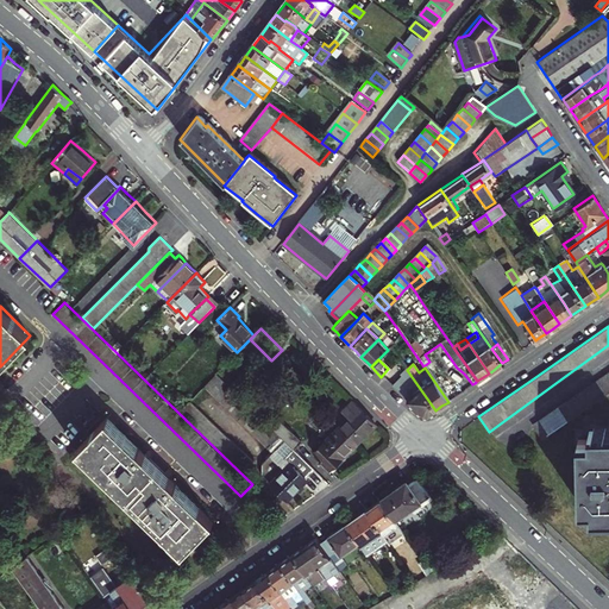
[(432,413),(435,410),(407,370),(406,369),(396,377),(399,380),(390,387),(421,416),(428,416),(432,413)]
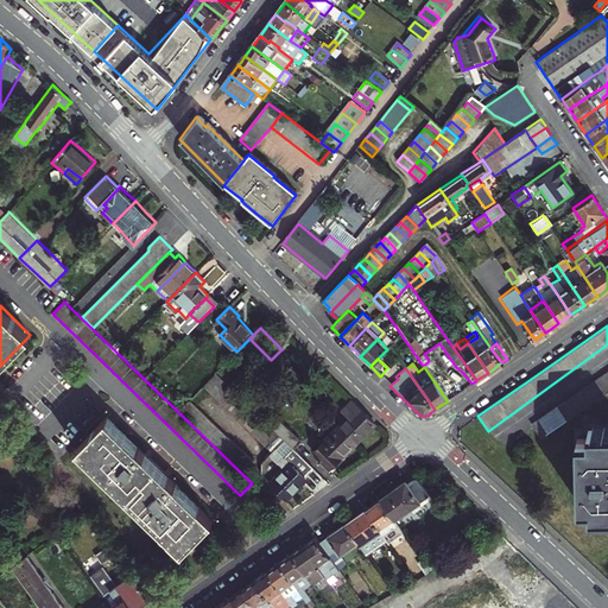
[(607,390),(607,372),(531,426),(539,439),(583,409),(607,390)]
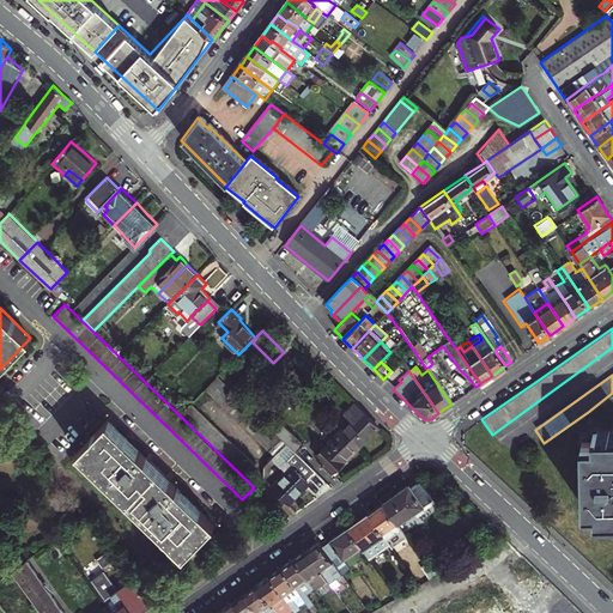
[(268,451),(280,439),(216,378),(204,390),(268,451)]
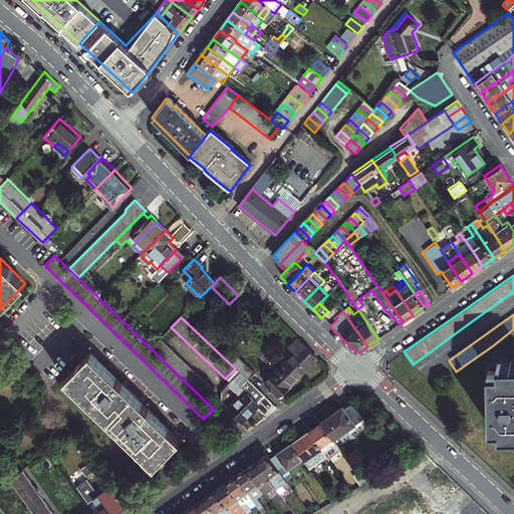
[(308,366),(318,356),(297,335),(288,345),(294,352),(286,360),(300,374),(308,366)]
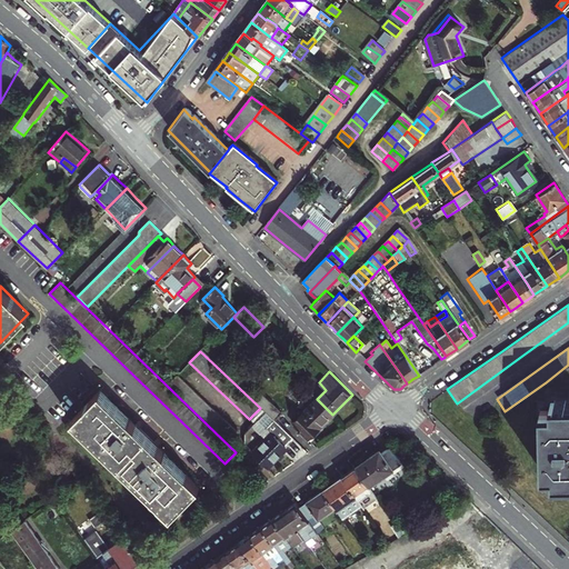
[(179,372),(168,383),(226,438),(237,427),(179,372)]
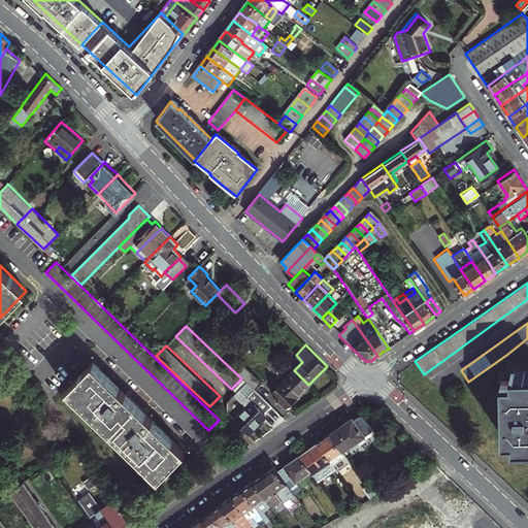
[(186,451),(93,362),(67,389),(159,479),(186,451)]
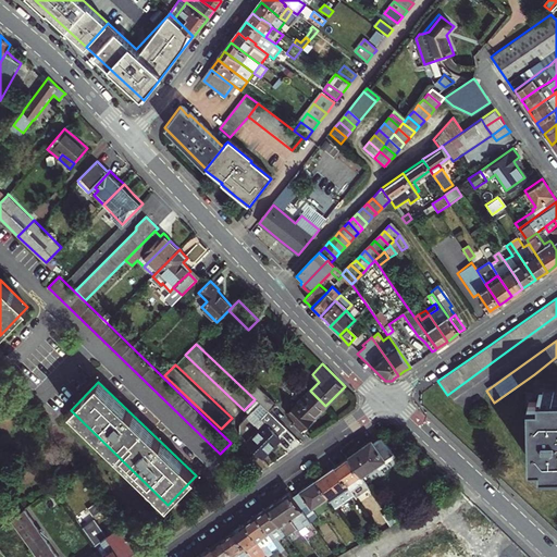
[(277,407),(256,386),(249,394),(270,413),(277,407)]
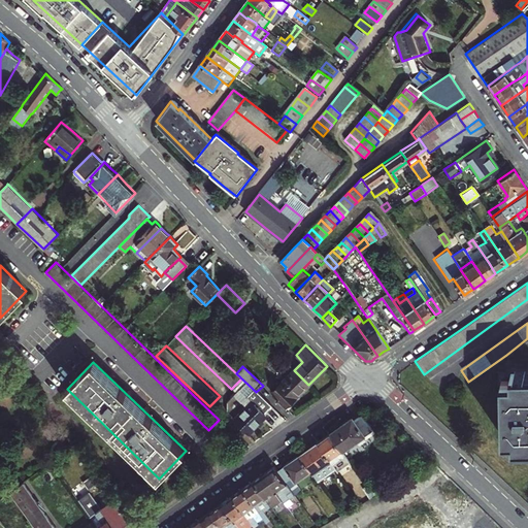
[(299,394),(308,385),(294,370),(272,392),(278,397),(276,399),(286,407),(299,394)]
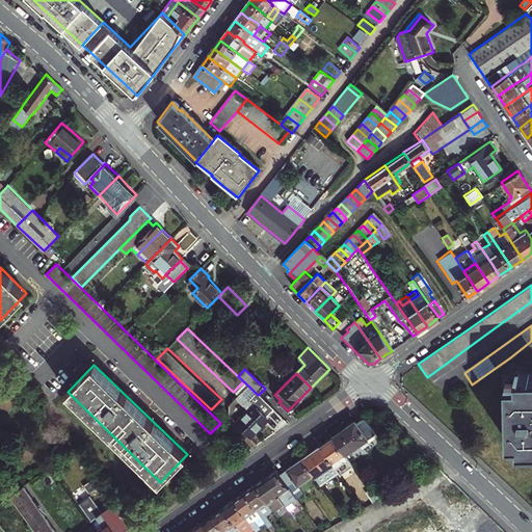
[(531,376),(513,376),(513,384),(505,384),(504,441),(514,441),(514,449),(520,449),(531,448),(531,376)]
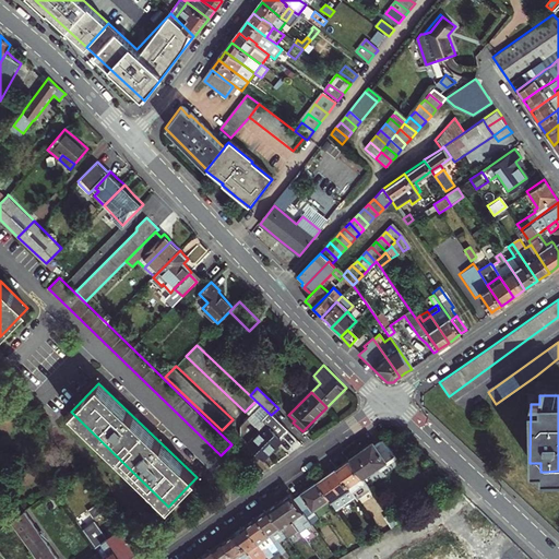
[(261,406),(256,401),(245,412),(250,417),(261,406)]
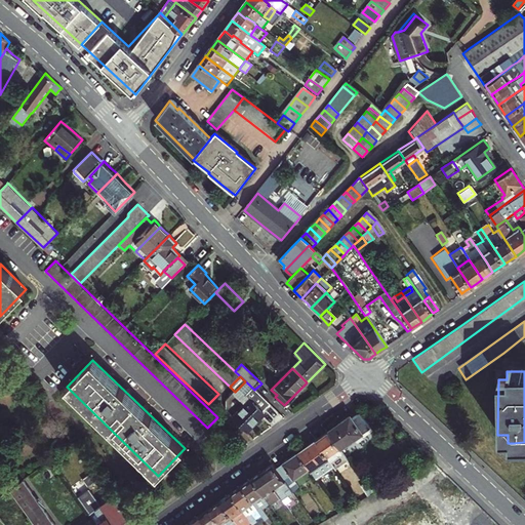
[(265,414),(263,412),(270,404),(257,393),(232,417),(246,433),(258,420),(265,414)]
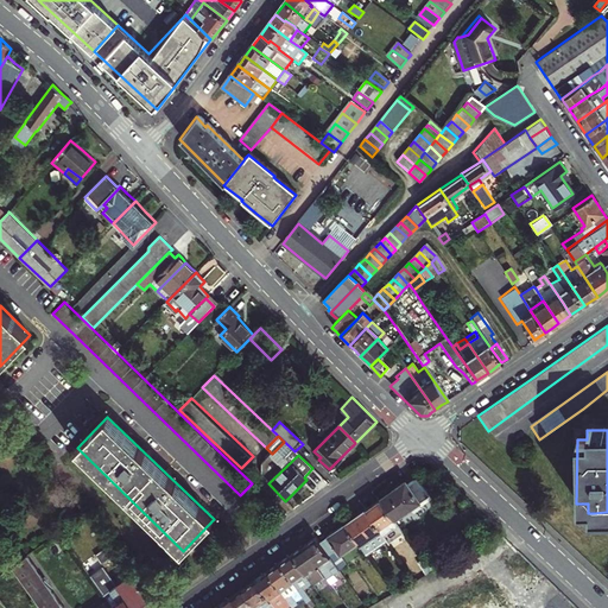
[(392,491),(380,498),(394,518),(420,500),(423,505),(431,499),(416,476),(407,482),(406,480),(392,491)]
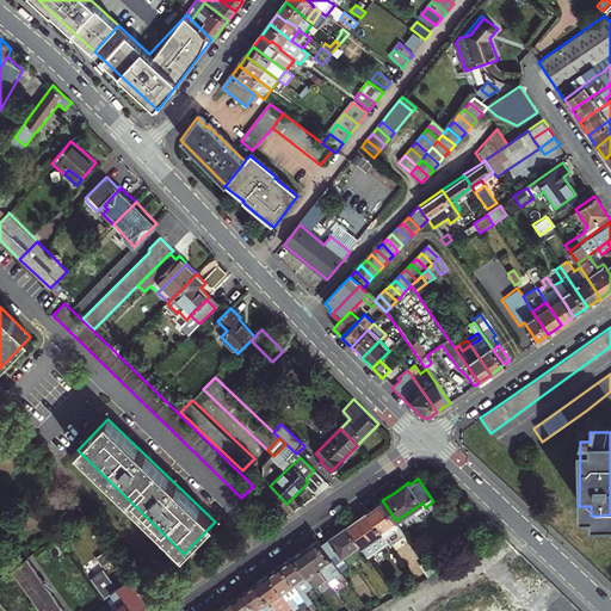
[(263,495),(254,487),(245,497),(253,504),(263,495)]
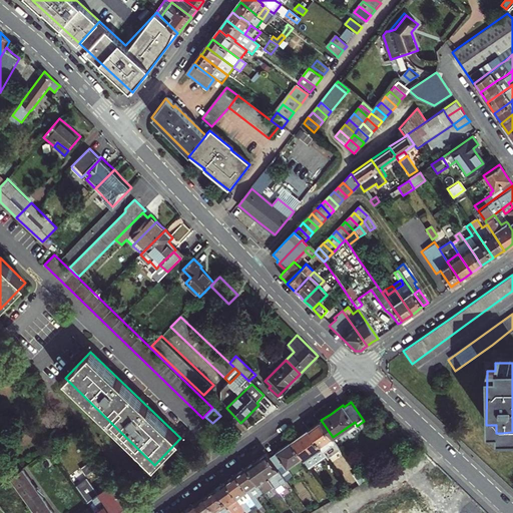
[(315,425),(309,429),(324,450),(336,441),(333,437),(321,420),(315,425)]
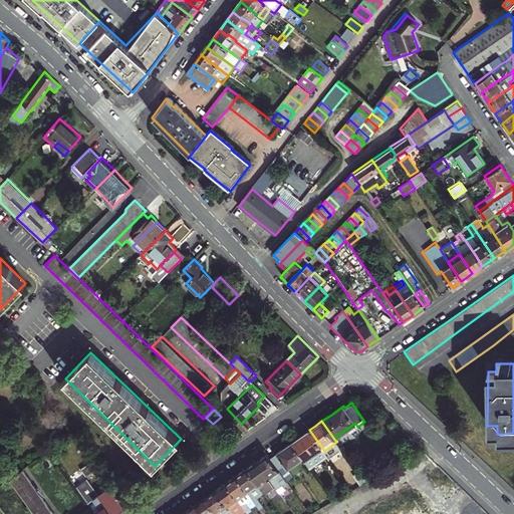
[(327,456),(324,451),(309,430),(301,436),(291,442),(302,458),(310,468),(327,456)]
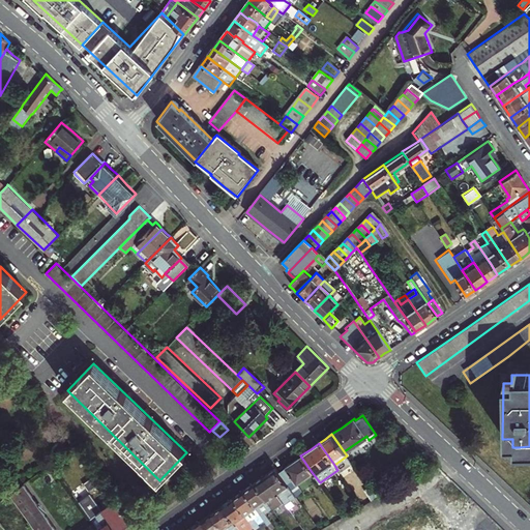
[(296,483),(312,472),(300,455),(291,463),(280,471),(296,496),(302,492),(296,483)]
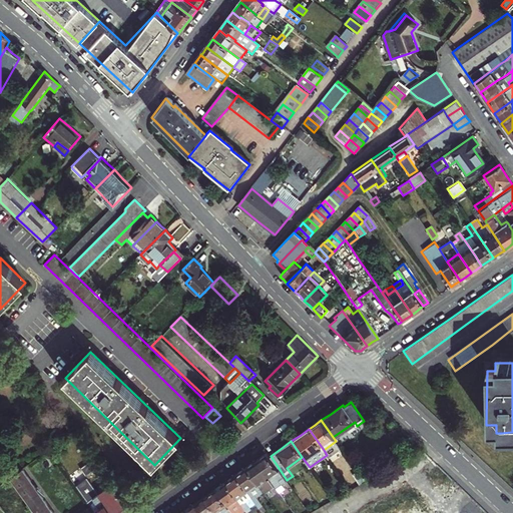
[(285,488),(282,483),(287,480),(271,456),(268,453),(263,457),(258,460),(280,492),(285,488)]
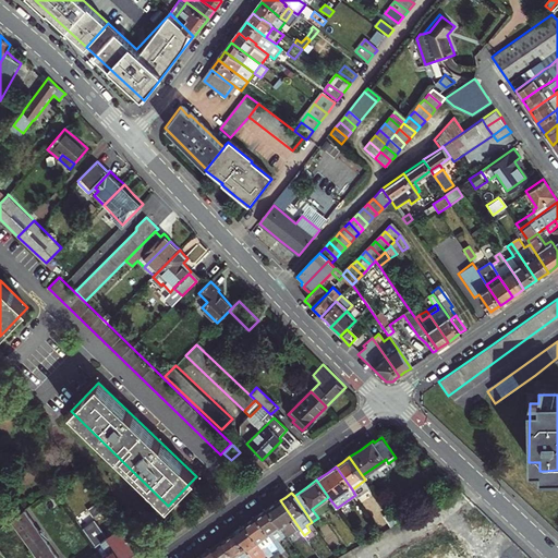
[(292,543),(304,535),(280,500),(275,505),(268,509),(286,532),(288,535),(292,543)]
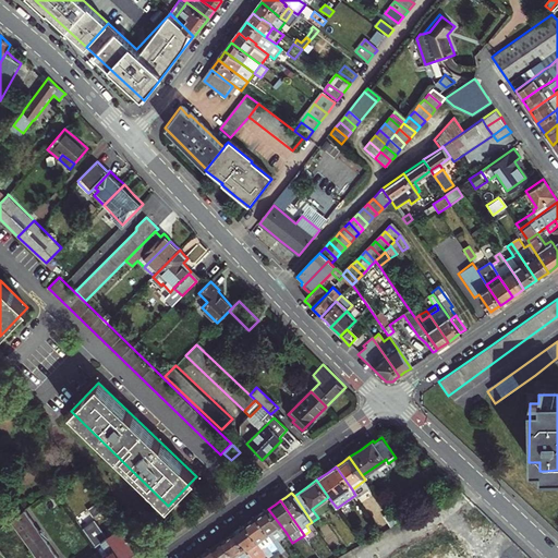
[(280,540),(278,537),(286,532),(268,509),(264,512),(257,517),(275,541),(287,557),(291,555),(280,540)]
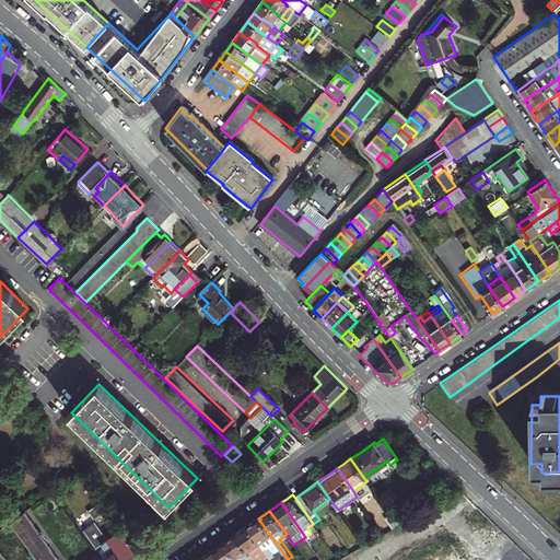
[(58,559),(24,512),(13,520),(41,559),(58,559)]
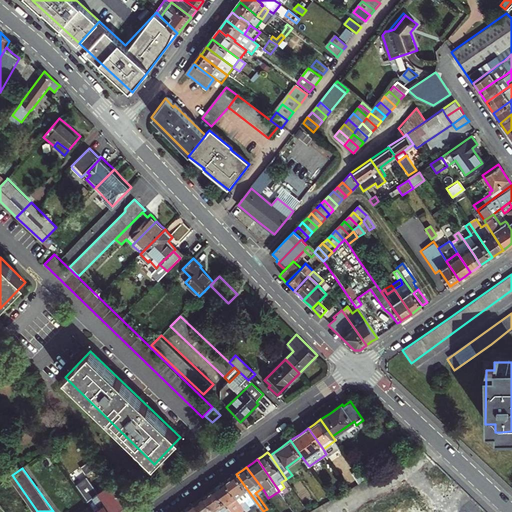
[(245,500),(252,496),(236,474),(232,477),(226,481),(245,508),(247,511),(251,508),(245,500)]
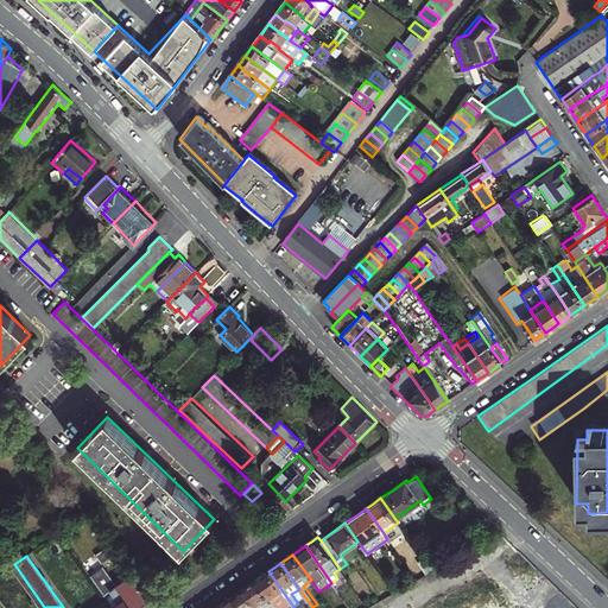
[(92,576),(108,601),(113,607),(133,607),(118,584),(105,567),(92,576)]
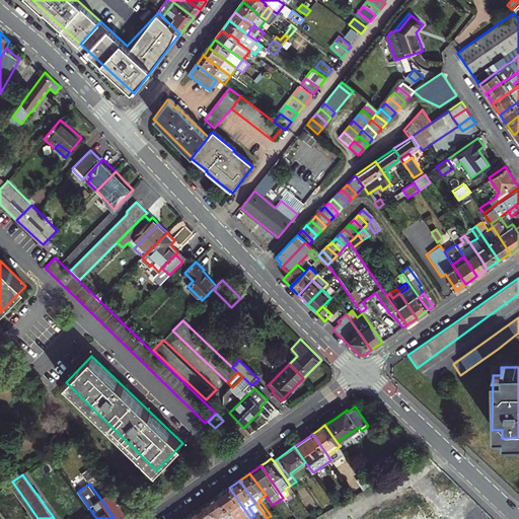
[(242,518),(248,515),(229,488),(224,491),(219,495),(235,518),(242,518)]
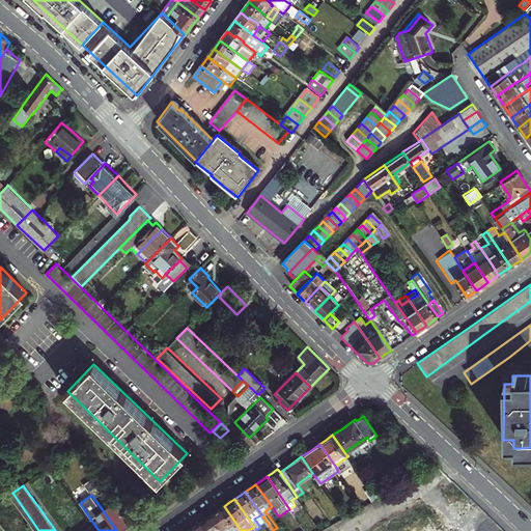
[(133,530),(136,529),(116,501),(103,510),(116,530),(133,530)]
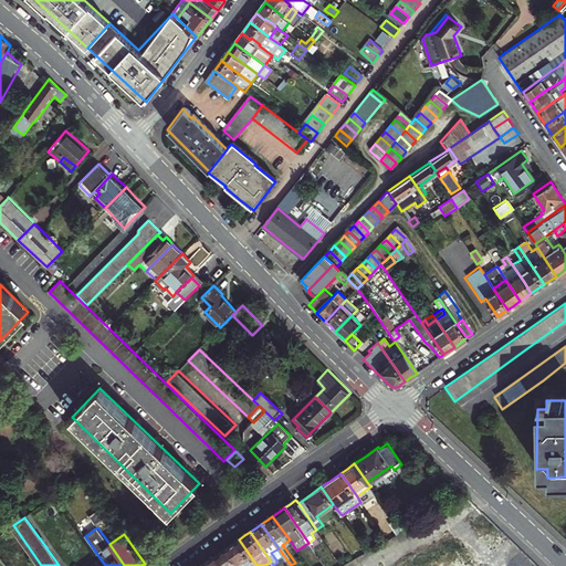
[(257,565),(239,540),(233,543),(227,547),(239,565),(257,565)]
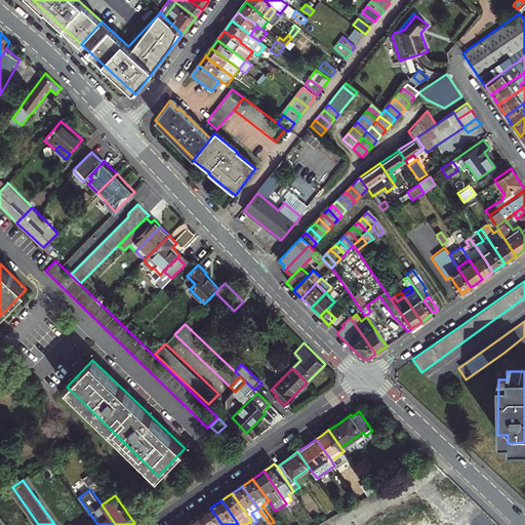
[(221,524),(210,508),(206,512),(200,515),(206,524),(221,524)]
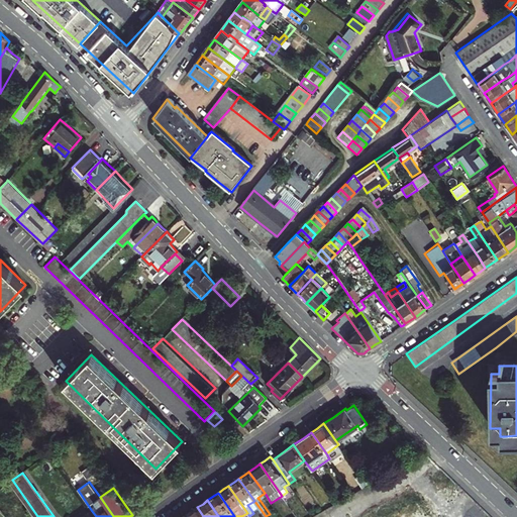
[(203,516),(197,507),(193,511),(187,515),(188,516),(203,516)]
